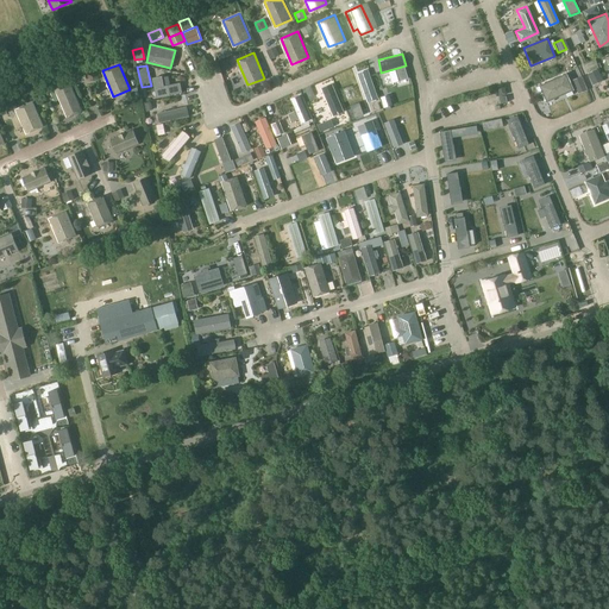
[(358,73),(368,101),(378,98),(368,69),(358,73)]
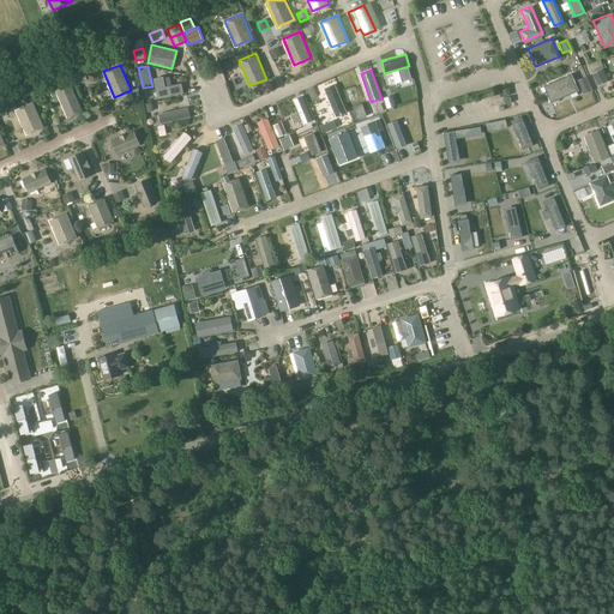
[(570,73),(542,84),(551,102),(577,90),(570,73)]
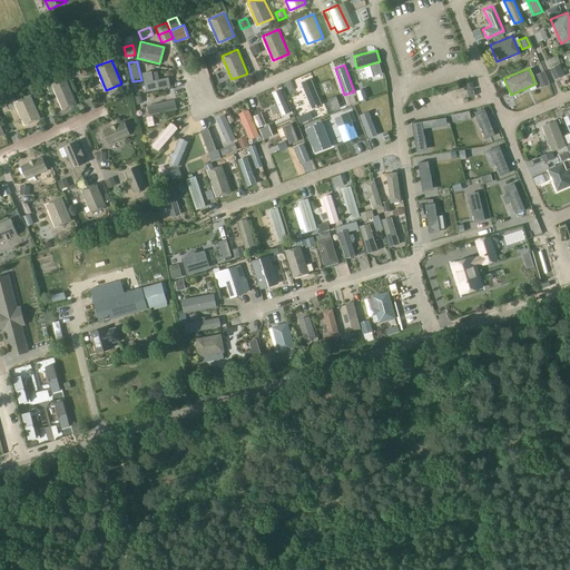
[(66,76),(50,82),(61,109),(77,102),(66,76)]
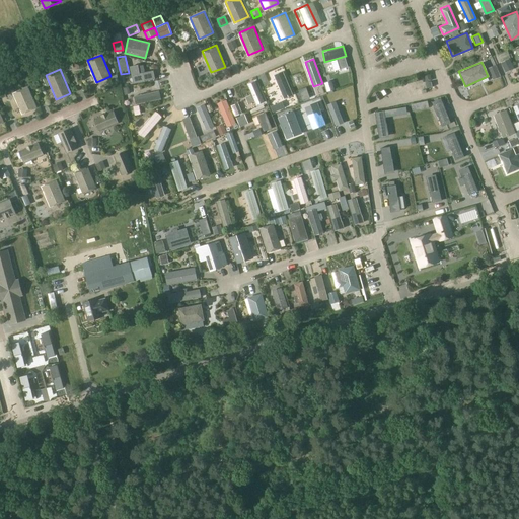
[(153,70),(132,74),(134,83),(155,78),(153,70)]
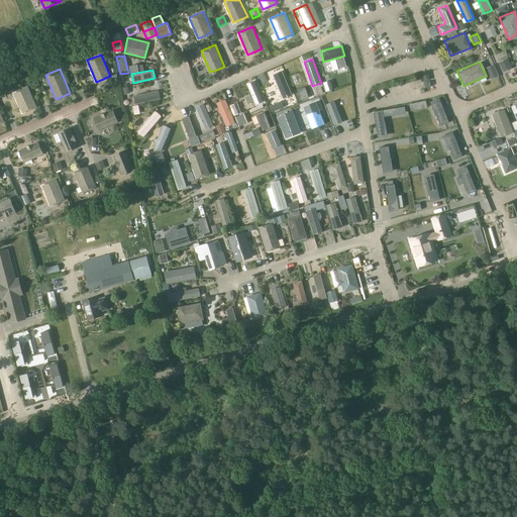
[(273,74),(284,98),(292,94),(281,71),(273,74)]
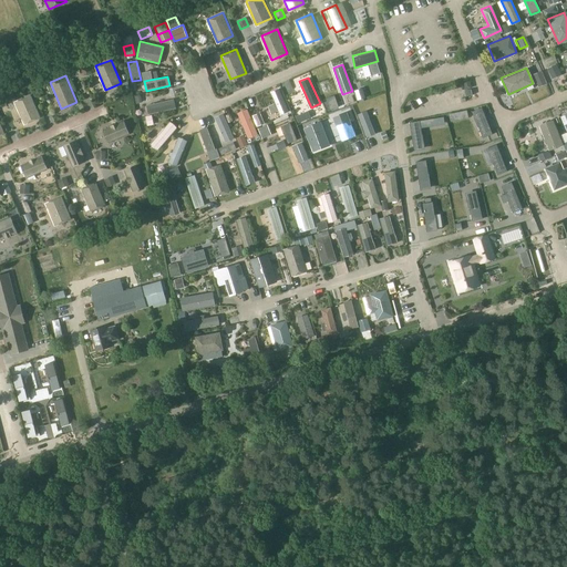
[(270,91),(280,115),(289,111),(279,88),(270,91)]
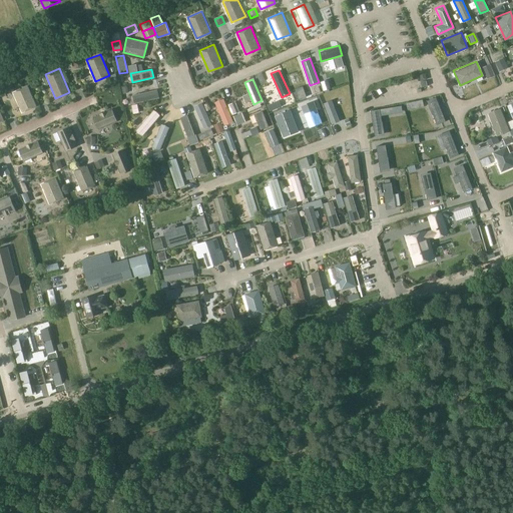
[(27,85),(13,90),(22,112),(36,106),(27,85)]
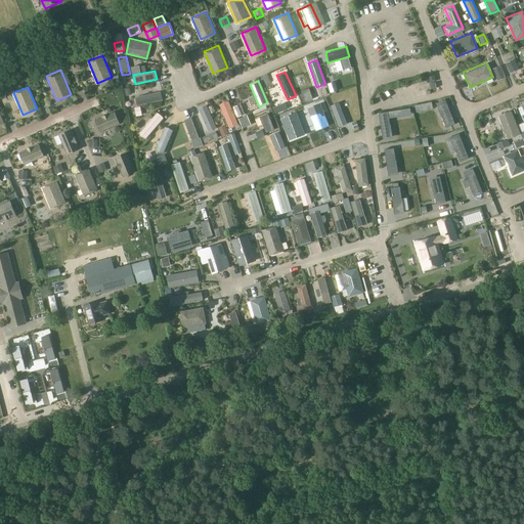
[(161,91),(135,96),(137,105),(163,99),(161,91)]
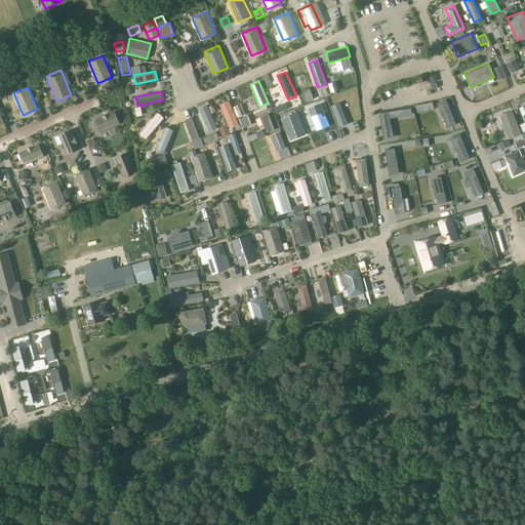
[(219,104),(230,128),(238,124),(228,101),(219,104)]
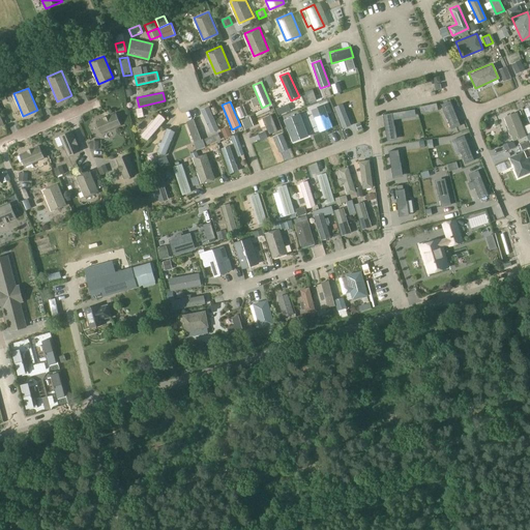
[(334,106),(343,127),(352,124),(343,102),(334,106)]
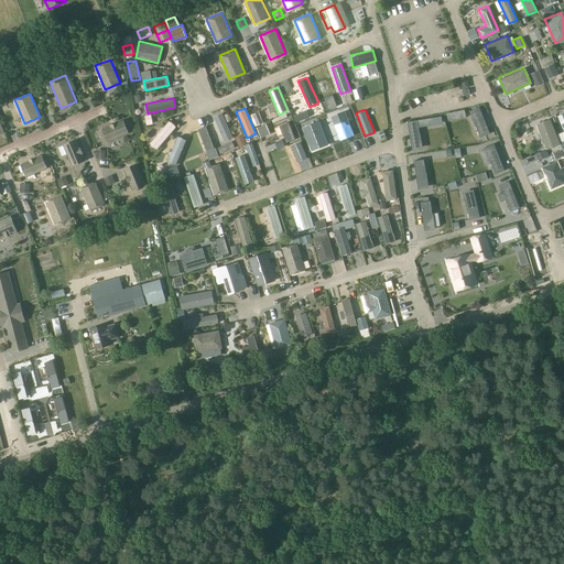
[(331,116),(340,140),(355,134),(345,110),(331,116)]
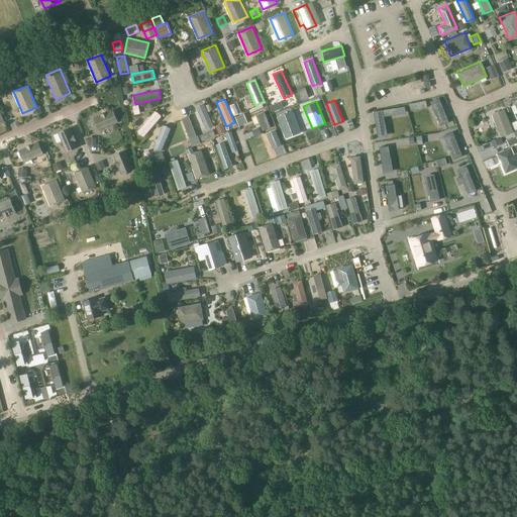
[(195,106),(205,130),(213,126),(203,102),(195,106)]
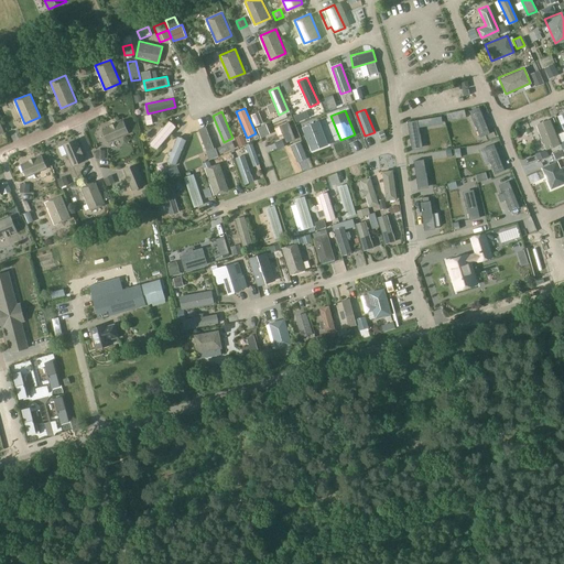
[(480,111),(473,115),(479,132),(487,130),(480,111)]
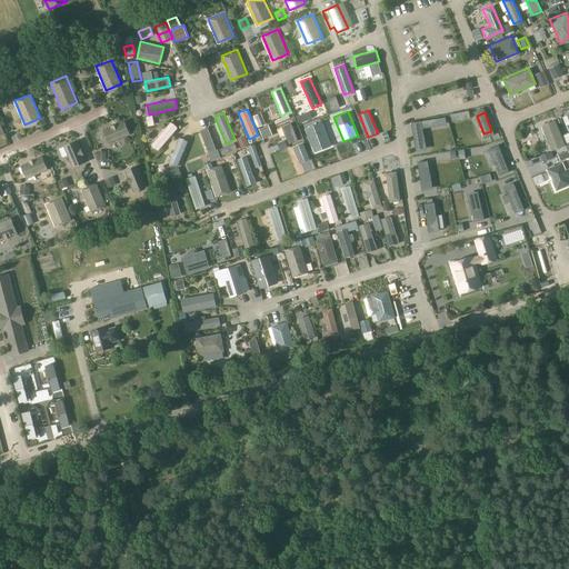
[(125,121),(102,130),(108,145),(130,135),(125,121)]
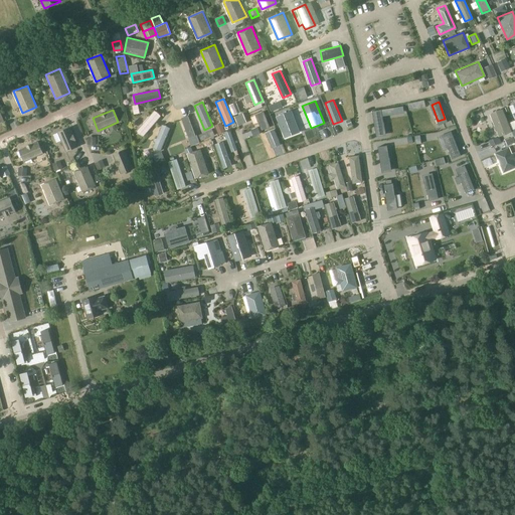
[(154,110),(136,130),(143,136),(161,115),(154,110)]
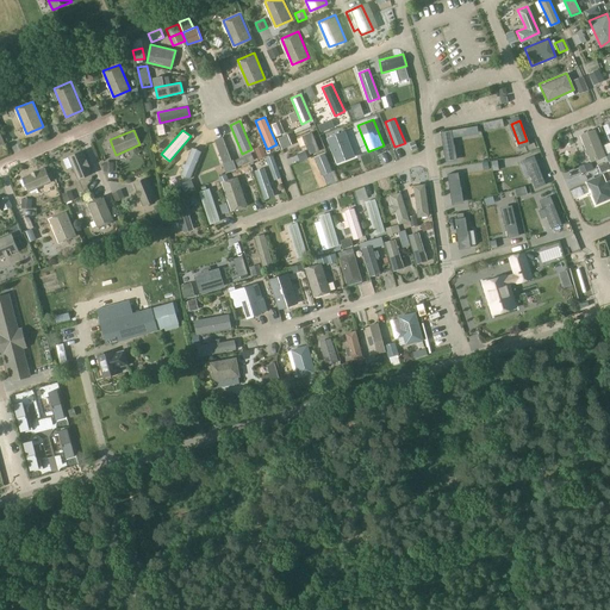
[(327,137),(337,162),(355,156),(346,130),(327,137)]
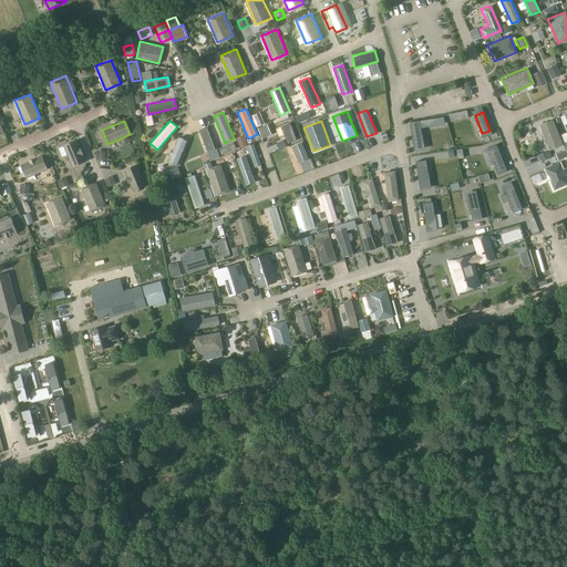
[(539,125),(548,148),(560,144),(552,121),(539,125)]
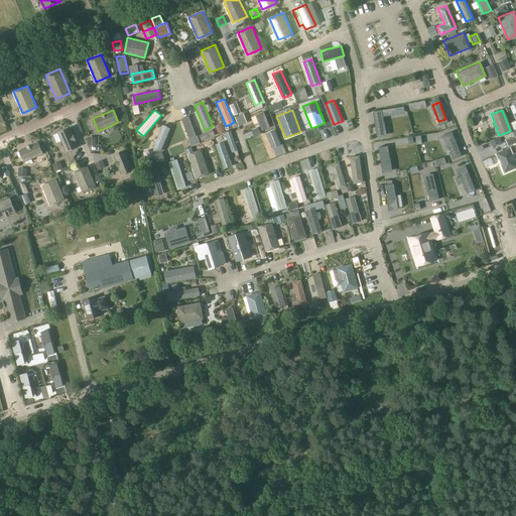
[(382,112),(373,114),(377,136),(387,134),(382,112)]
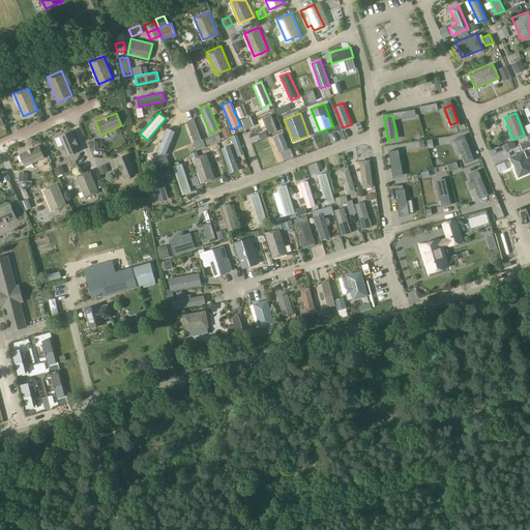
[(167,126),(156,152),(165,155),(175,129),(167,126)]
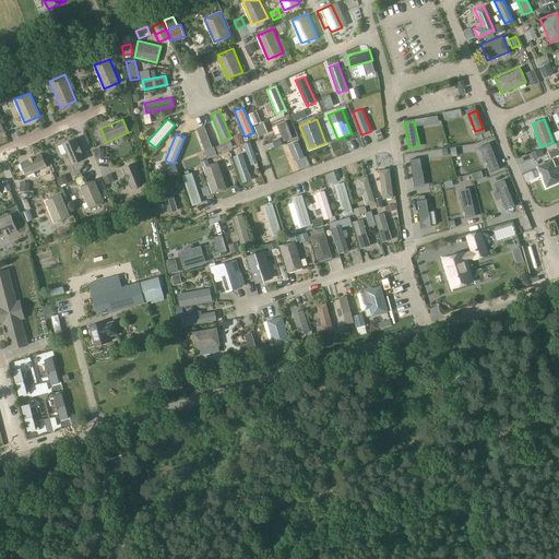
[(75,139),(62,144),(71,166),(84,159),(75,139)]
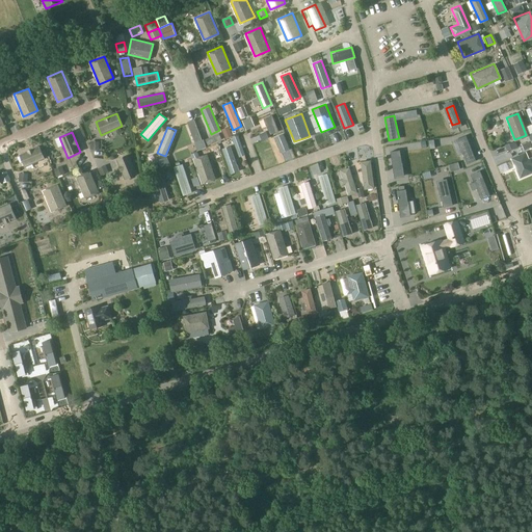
[(459,145),(457,147),(460,155),(462,154),(466,161),(473,158),(466,137),(458,140),(459,145)]
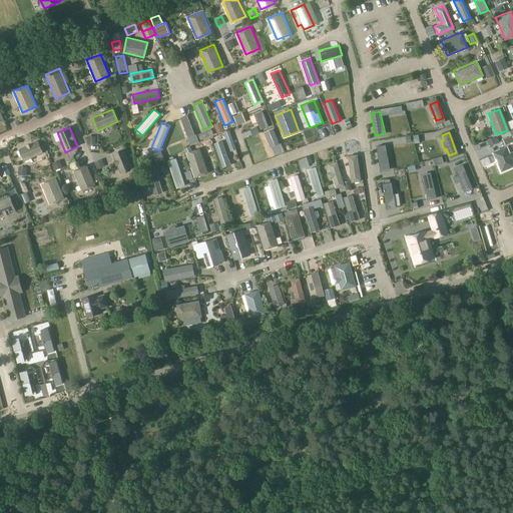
[(93,135),(84,137),(85,144),(94,143),(93,135)]
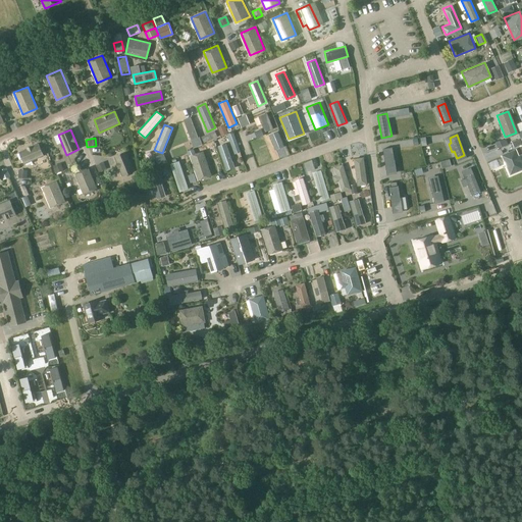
[(217,146),(226,170),(235,167),(226,143),(217,146)]
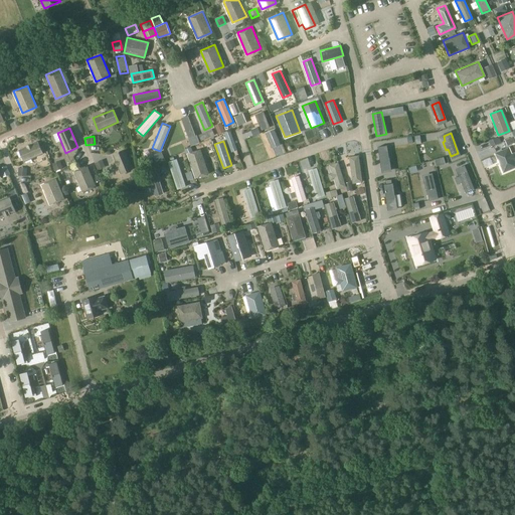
[(38,142),(18,150),(24,163),(43,154),(38,142)]
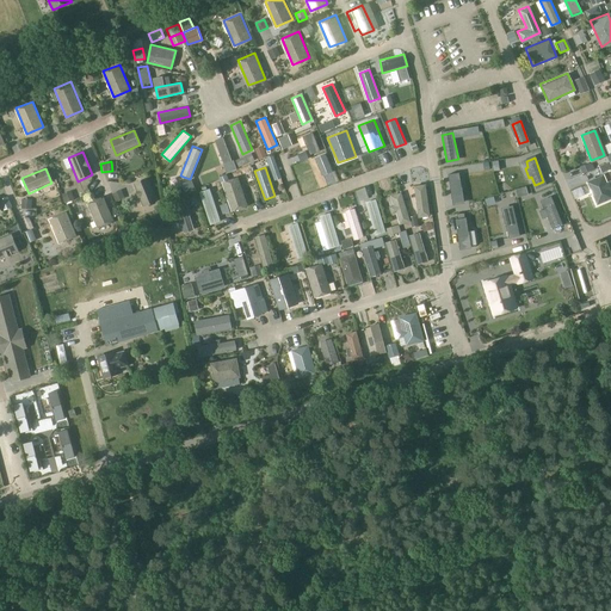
[(610,191),(603,173),(586,181),(596,204),(610,197),(610,191)]
